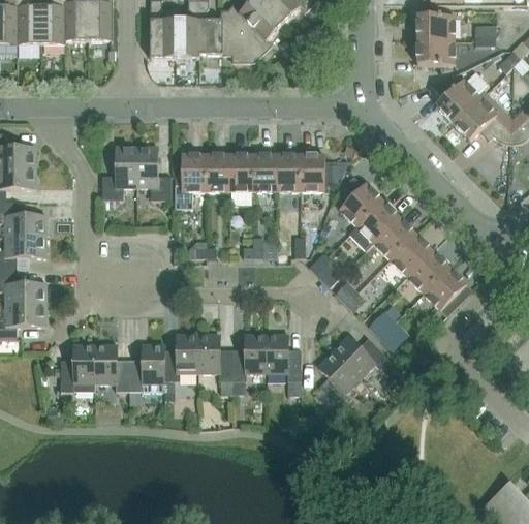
[(0,43),(18,43),(17,0),(4,0),(4,5),(0,4),(0,43)]
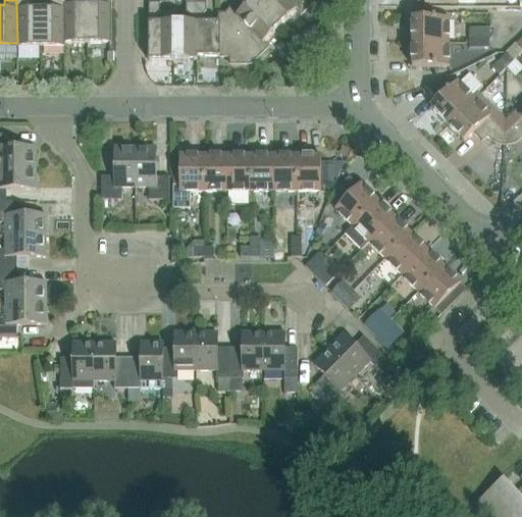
[(41,43),(40,5),(30,5),(30,0),(16,0),(17,43),(41,43)]
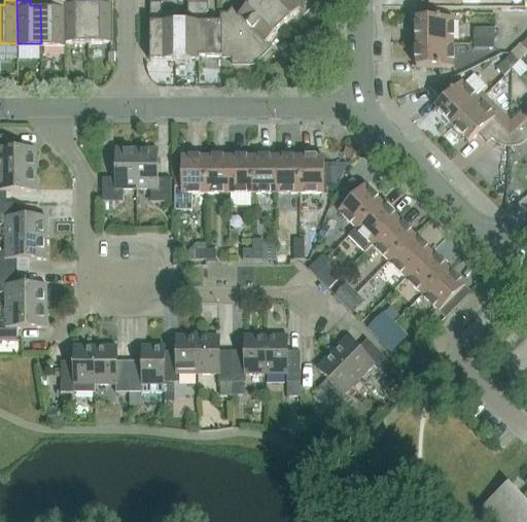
[(64,40),(64,0),(51,0),(51,5),(40,5),(41,43),(66,43),(66,40),(64,40)]
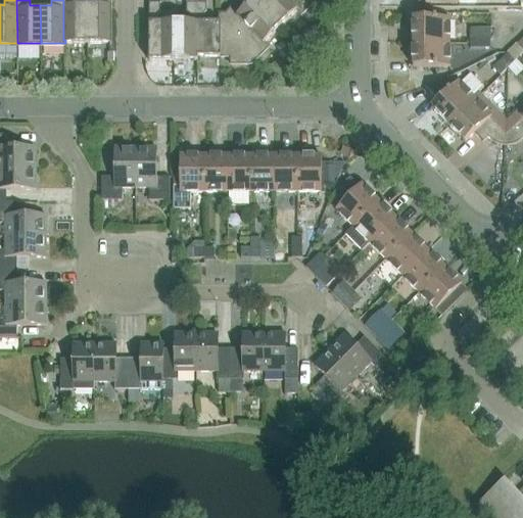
[(87,40),(87,1),(77,1),(77,0),(63,0),(63,40),(65,40),(87,40)]
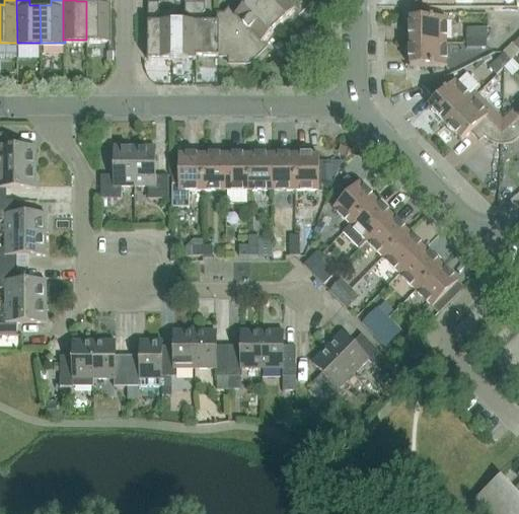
[(96,0),(96,1),(86,1),(86,40),(108,40),(110,40),(109,0),(96,0)]
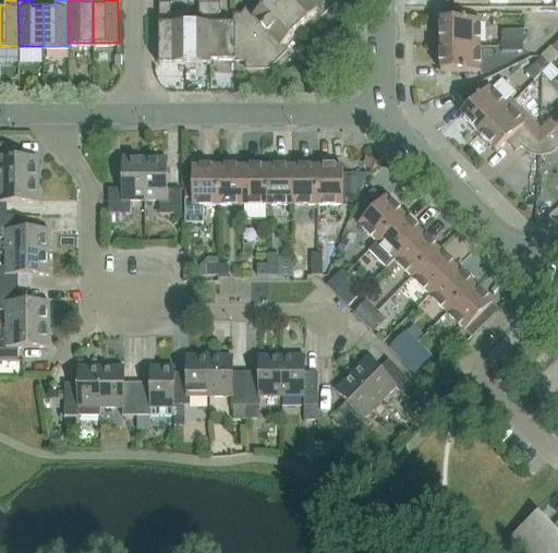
[(184,61),(184,21),(168,21),(168,12),(170,9),(170,0),(158,0),(158,61),(184,61)]
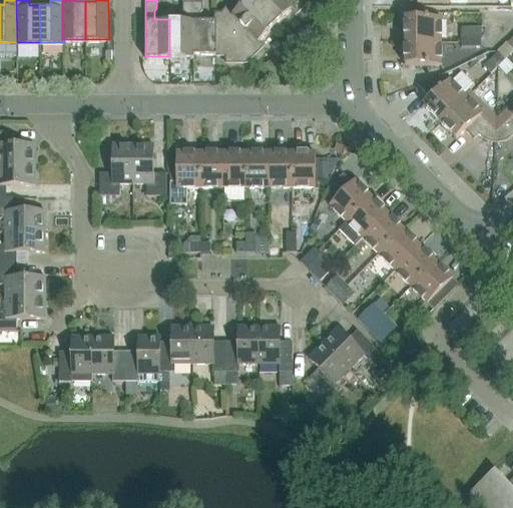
[(182,0),(182,8),(185,11),(185,19),(169,19),(169,56),(193,56),(193,52),(192,52),(192,0),(182,0)]
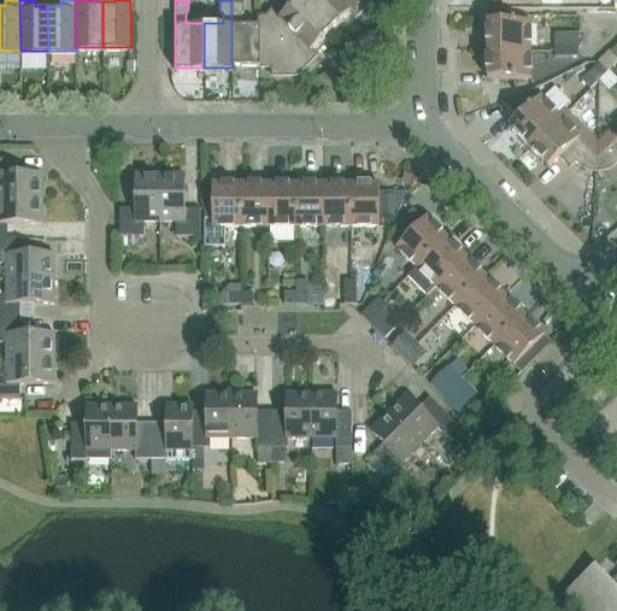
[(259,23),(258,23),(240,23),(240,13),(244,10),(244,0),(231,0),(231,63),(233,63),(259,63),(259,23)]
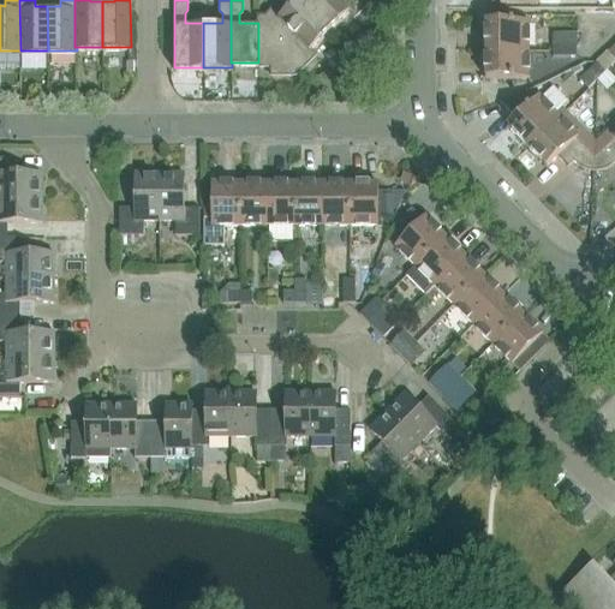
[(257,12),(257,23),(258,23),(258,63),(270,63),(270,71),(296,71),(315,52),(310,47),(329,28),(300,0),(286,0),(290,4),(278,16),(270,7),(266,12),(257,12)]
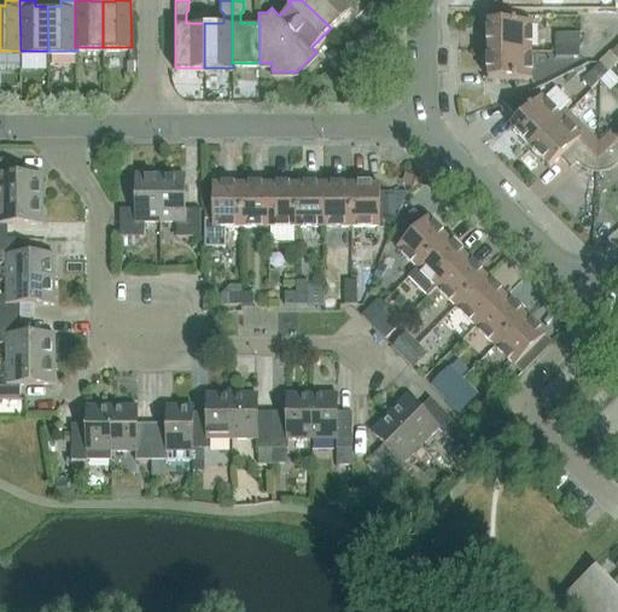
[(302,0),(331,28),(350,9),(355,13),(368,0),(302,0)]
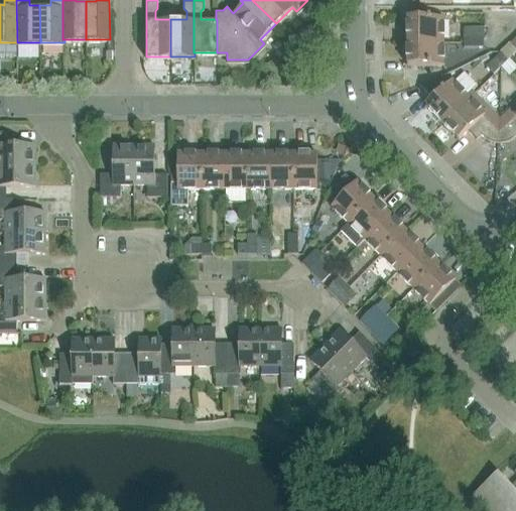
[(407,15),(407,39),(443,39),(443,15),(407,15)]
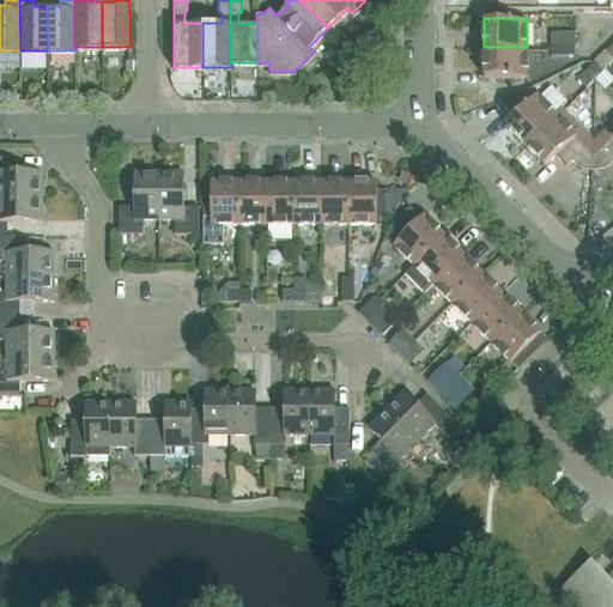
[(551,40),(563,40),(574,40),(574,29),(551,29),(551,40)]
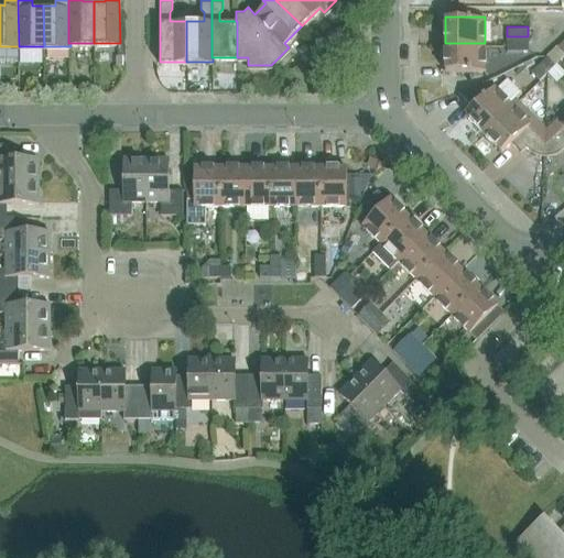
[(518,47),(518,42),(518,36),(507,36),(507,47),(518,47)]
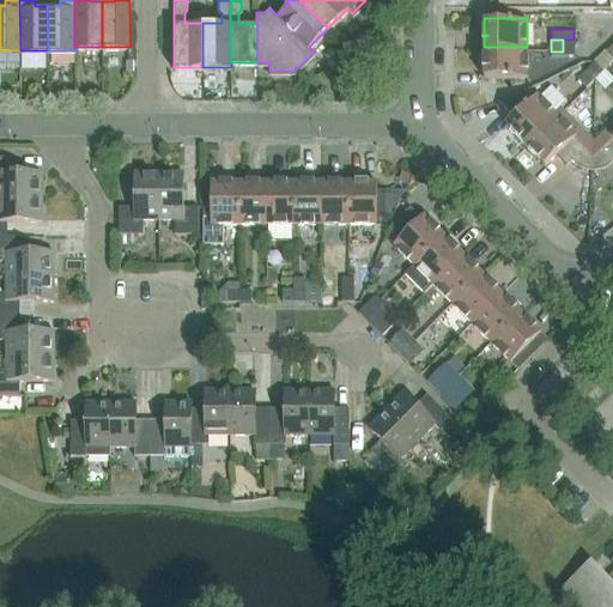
[(563,40),(563,46),(563,52),(574,52),(574,40),(563,40)]
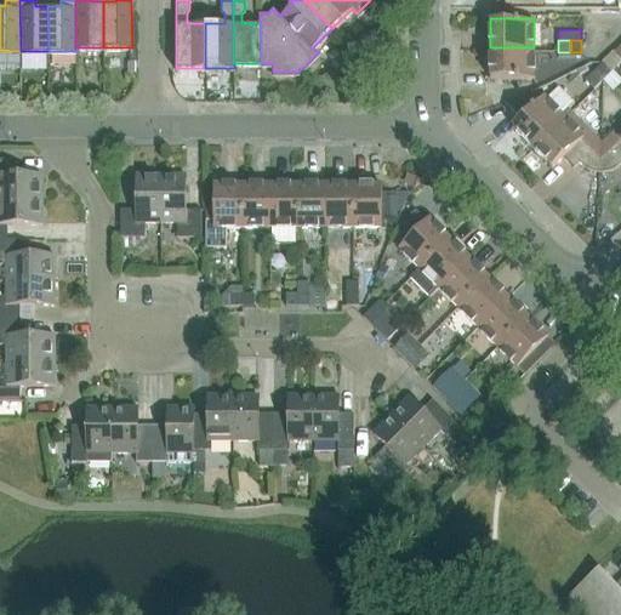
[(490,47),(490,75),(534,75),(534,47),(490,47)]
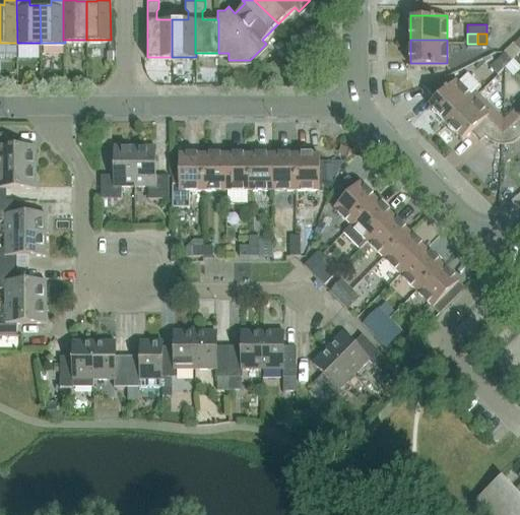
[(504,50),(497,57),(504,64),(512,57),(504,50)]
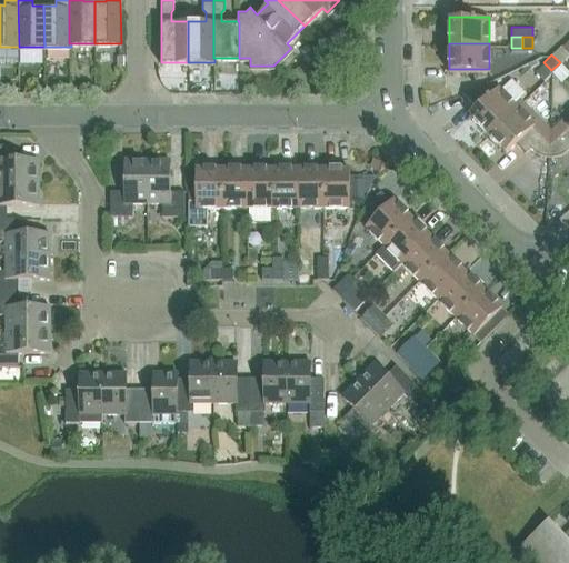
[(543,62),(536,70),(543,78),(551,70),(543,62)]
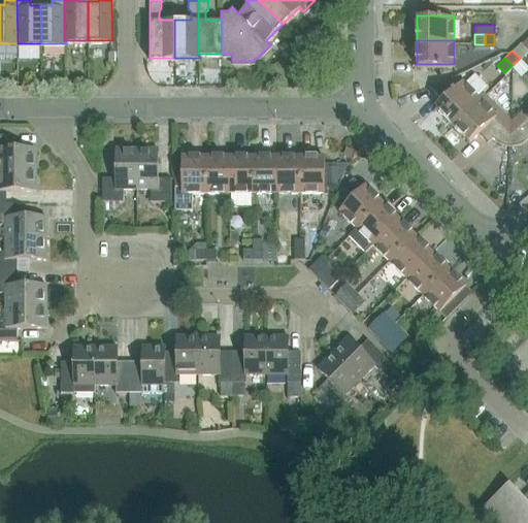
[(429,84),(443,98),(436,105),(453,123),(479,97),(479,96),(457,73),(429,84)]
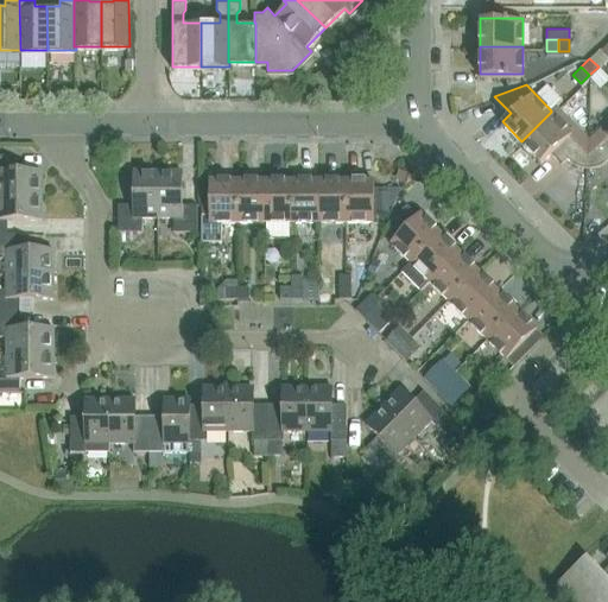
[(540,160),(550,151),(561,162),(567,156),(568,157),(570,159),(574,162),(576,163),(580,164),(582,164),(584,165),(587,165),(588,137),(576,125),(570,131),(559,120),(567,114),(557,105),(551,111),(551,112),(521,141),(540,160)]
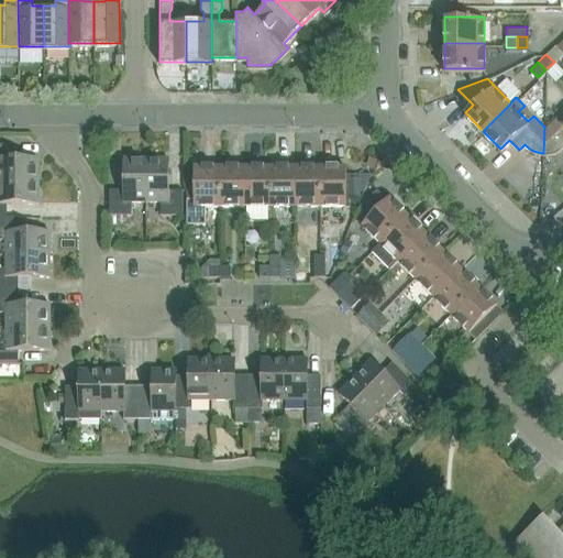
[(562,144),(562,119),(561,122),(555,116),(544,127),(543,153),(547,153),(549,153),(552,152),(554,151),(555,150),(559,149),(560,148),(562,145),(562,144)]
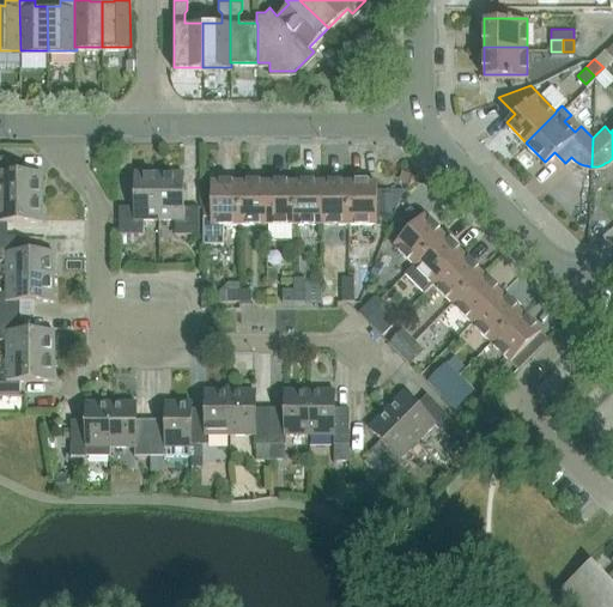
[(41,169),(16,169),(16,164),(7,162),(7,153),(0,153),(0,193),(41,194),(41,169)]
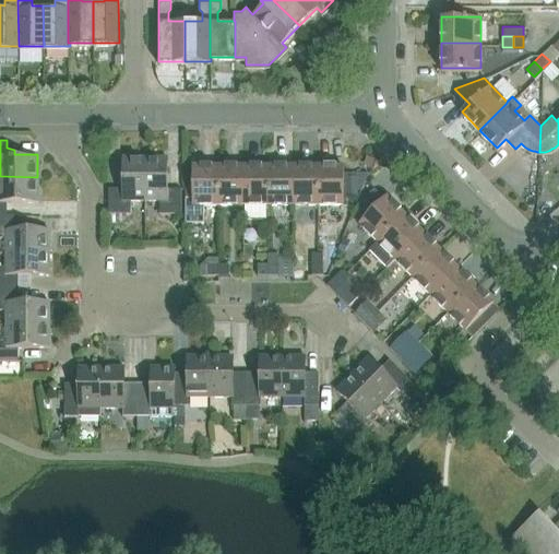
[(108,186),(108,211),(126,211),(130,211),(130,198),(144,198),(144,154),(121,154),(121,186),(108,186)]
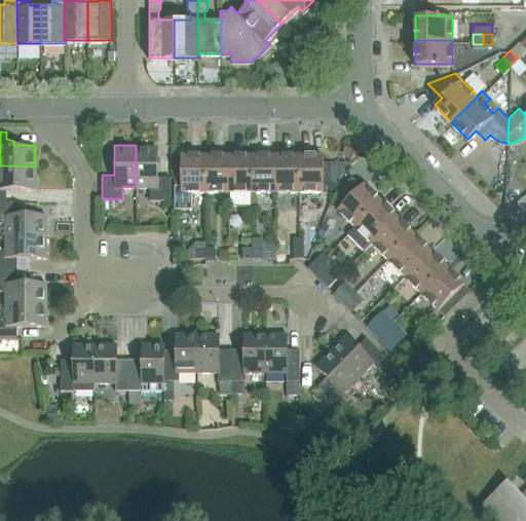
[(171,175),(170,175),(157,175),(157,145),(136,145),(136,186),(149,186),(149,198),(170,198),(171,175)]
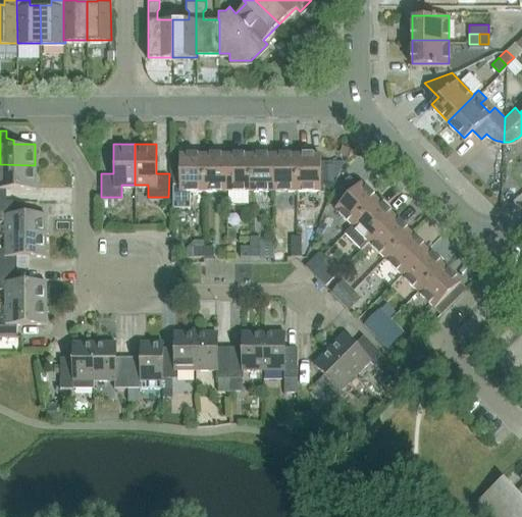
[(173,183),(172,183),(172,205),(190,205),(190,189),(203,189),(203,152),(179,152),(179,172),(179,183),(173,183)]
